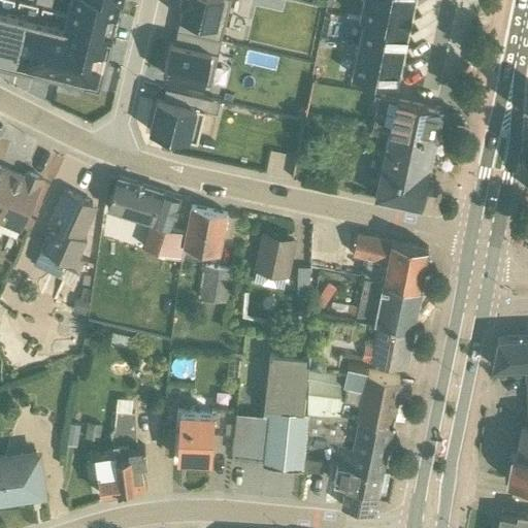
[(69,0),(63,28),(110,40),(113,40),(120,14),(116,14),(119,1),(112,0),(69,0)]
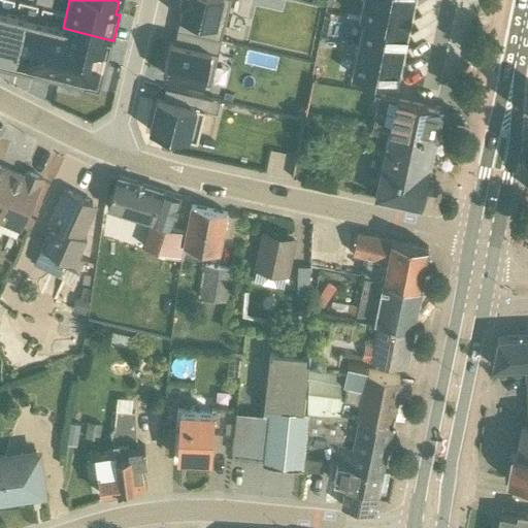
[(229,0),(178,0),(178,5),(182,5),(175,31),(220,41),(229,0)]
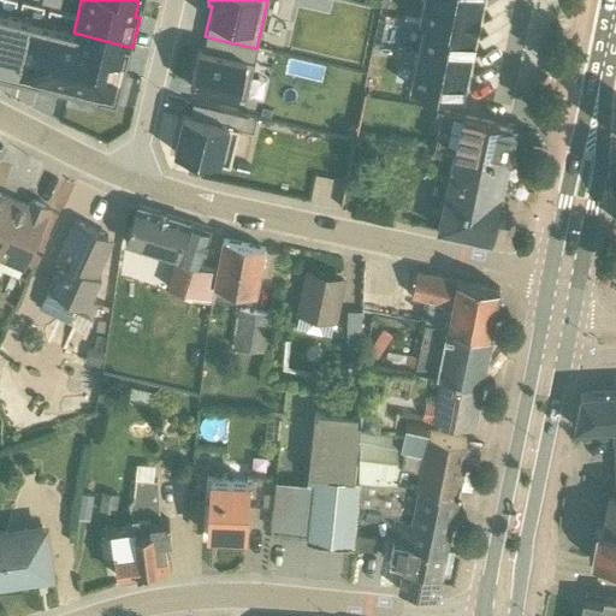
[(479,5),(458,0),(421,0),(419,18),(474,30),(479,5)]
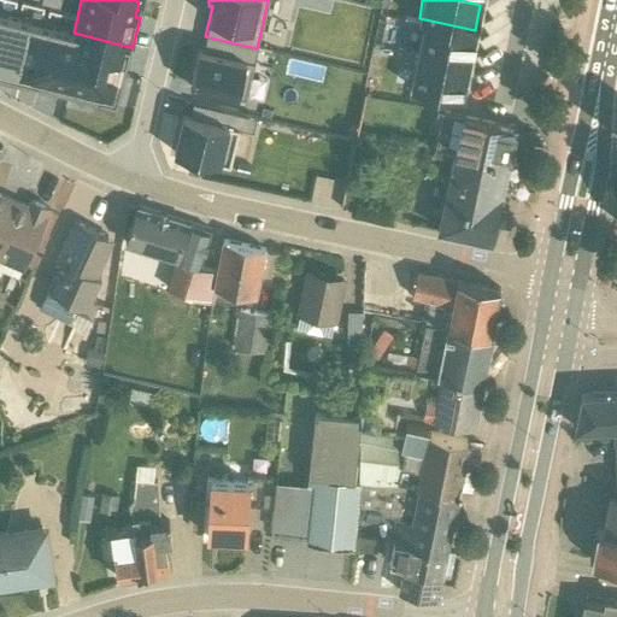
[(98,98),(115,101),(129,47),(7,16),(0,13),(0,78),(18,83),(19,78),(39,83),(37,88),(97,103),(98,98)]
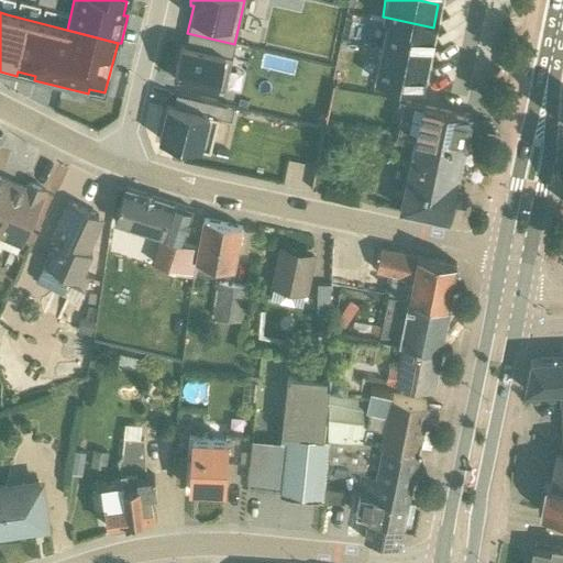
[(433,28),(383,17),(382,20),(386,21),(381,50),(428,59),(434,29),(433,28)]
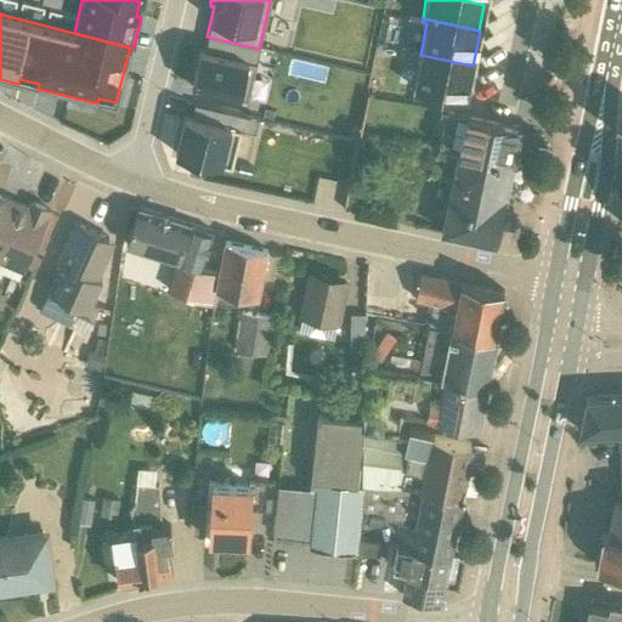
[(199,50),(190,88),(247,101),(255,63),(199,50)]
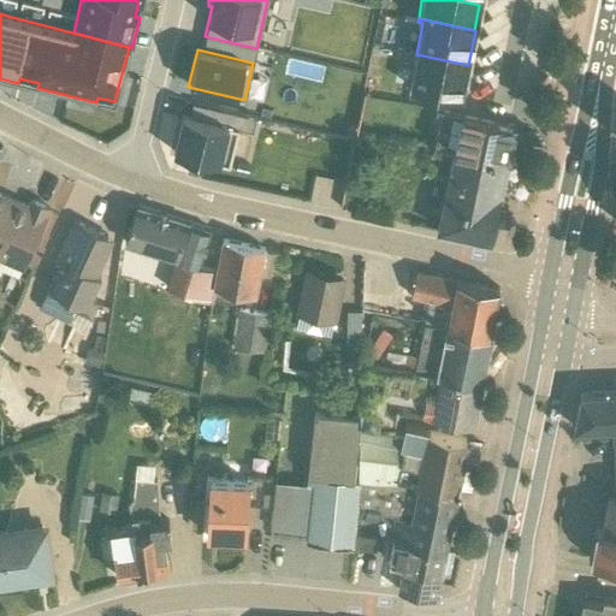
[(416,54),(409,87),(462,98),(468,65),(416,54)]
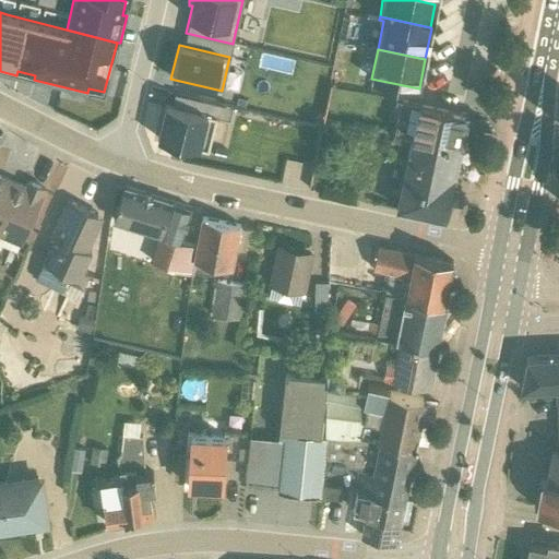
[(466,114),(400,99),(393,130),(459,145),(466,114)]
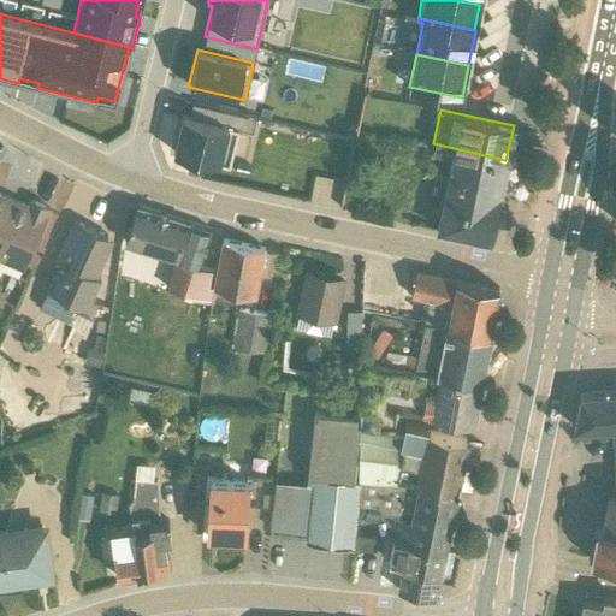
[(237,129),(182,116),(173,152),(229,165),(237,129)]
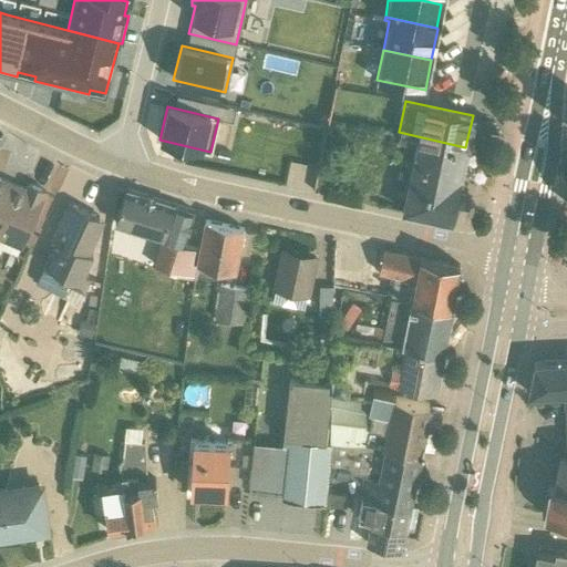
[(454,202),(465,147),(399,132),(397,141),(416,146),(402,210),(450,220),(451,216),(453,216),(456,202),(454,202)]
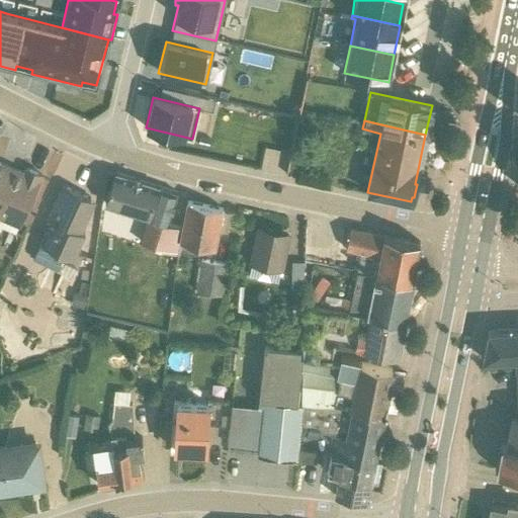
[(1,164),(0,163),(0,228),(1,227),(14,233),(15,232),(40,175),(25,168),(24,169),(22,173),(1,164)]
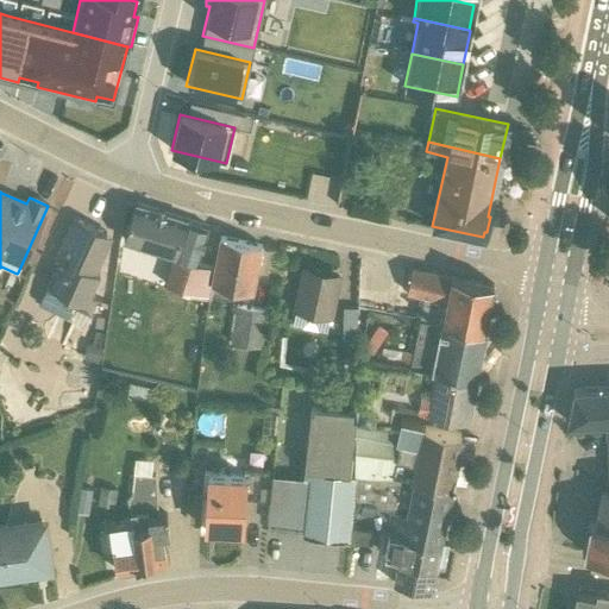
[(170,256),(162,283),(207,297),(208,294),(213,268),(196,263),(207,227),(135,203),(123,242),(170,256)]
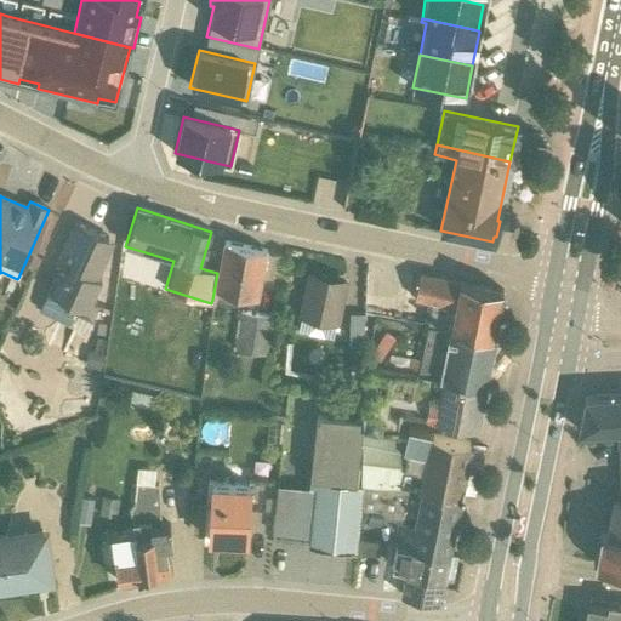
[(60,262),(39,311),(85,332),(98,305),(92,300),(102,280),(97,278),(112,243),(74,222),(56,260),(60,262)]
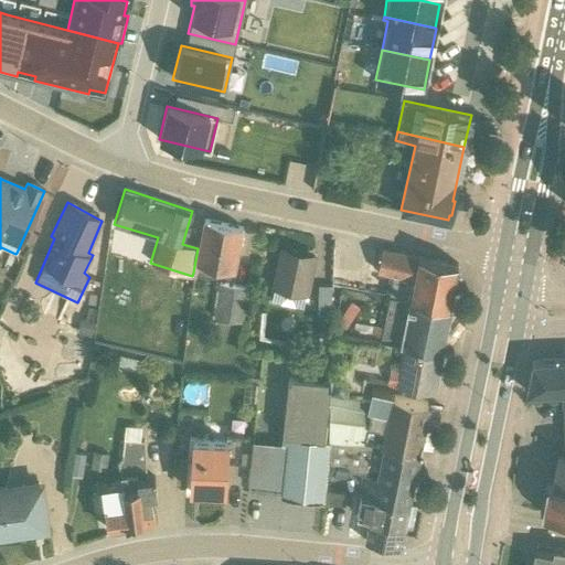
[(198,248),(193,273),(213,277),(215,267),(233,269),(242,228),(204,220),(198,248)]
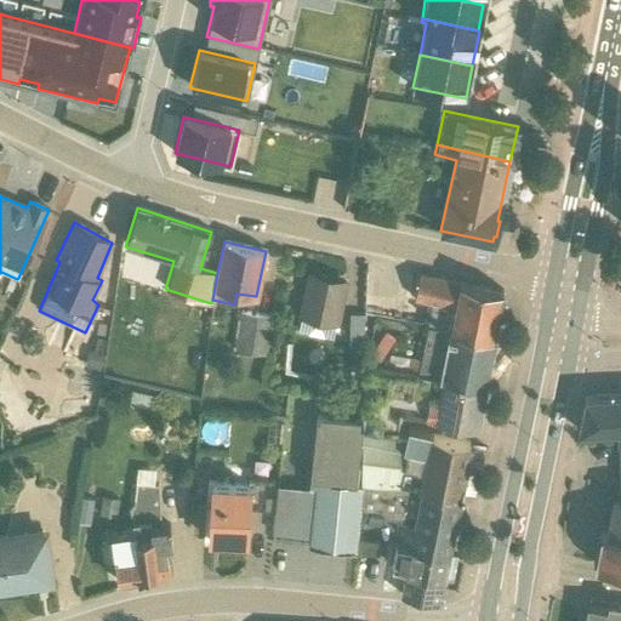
[(427,326),(493,339),(502,290),(420,273),(419,273),(414,298),(427,302),(425,313),(429,314),(427,326)]
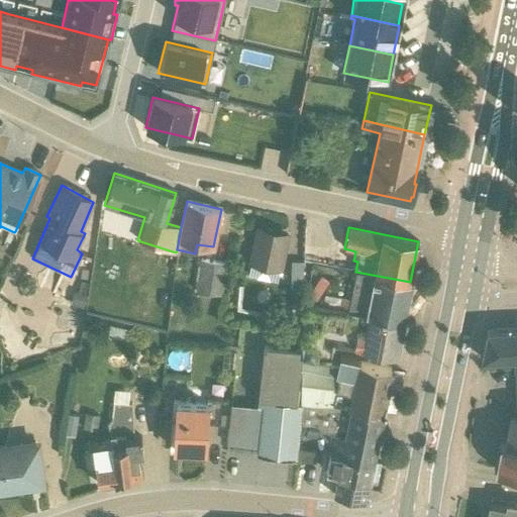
[(247,276),(276,282),(279,271),(280,270),(288,236),(255,229),(248,264),(249,264),(247,276)]
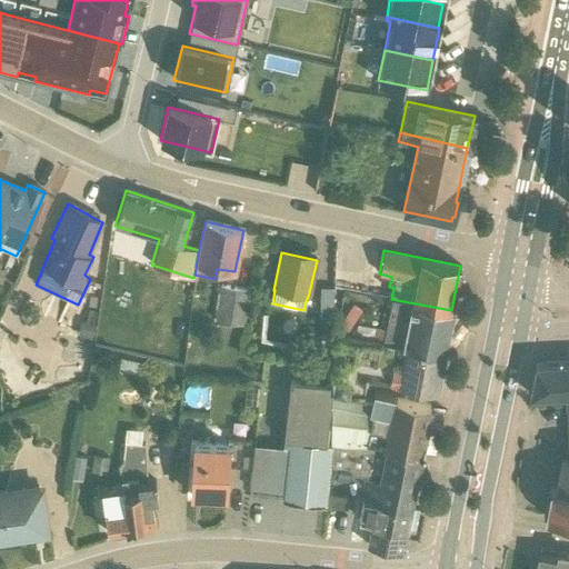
[(249,290),(218,285),(212,320),(245,325),(249,290)]
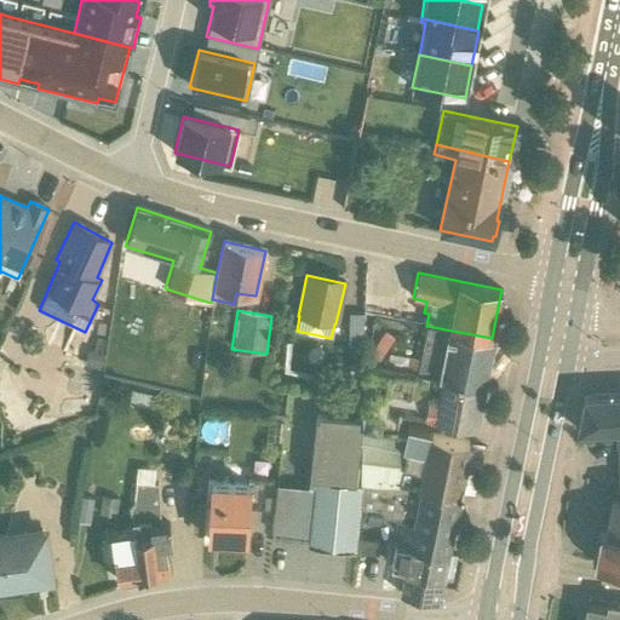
[(362,314),(350,314),(348,354),(361,354),(362,314)]
